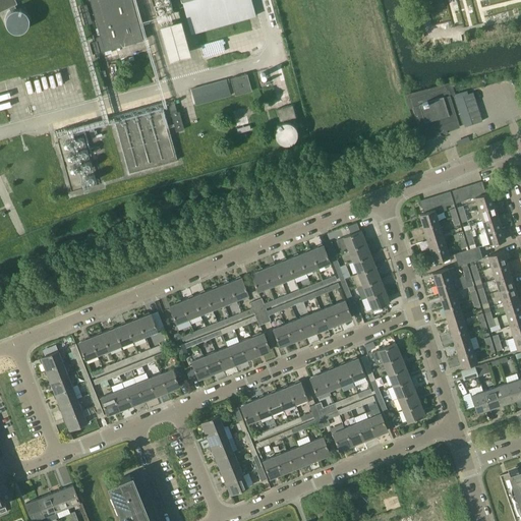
[(13,0),(0,0),(0,11),(16,4),(13,0)]
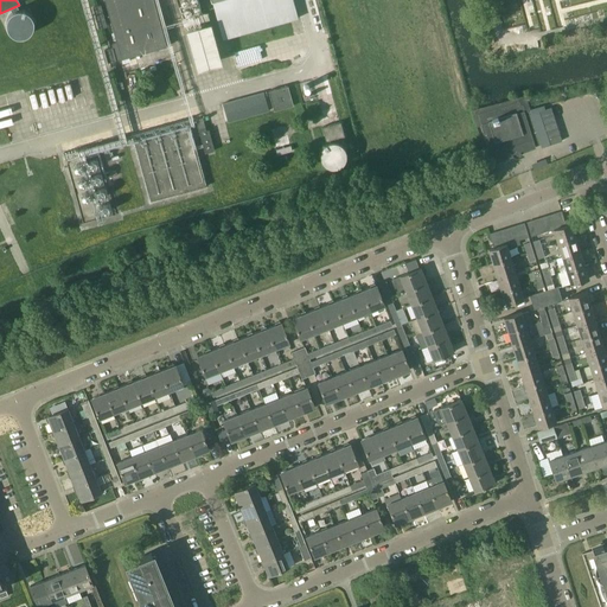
[(104,50),(108,62),(166,45),(153,0),(104,0),(116,43),(112,44),(113,48),(104,50)]
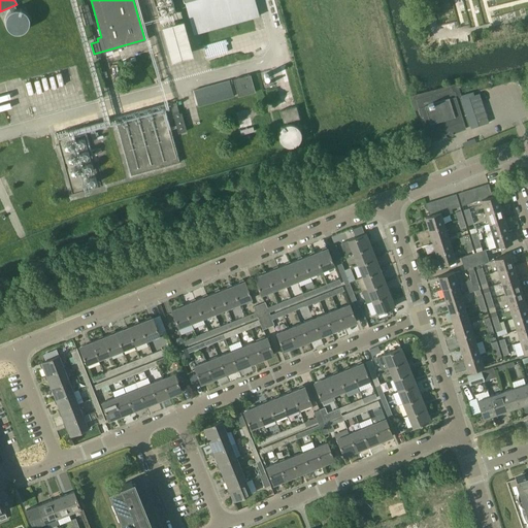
[(164,23),(172,59),(192,54),(178,0),(157,0),(163,23),(164,23)]
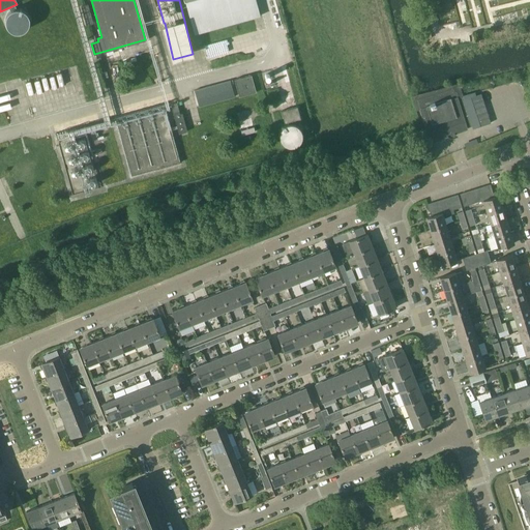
[(183,0),(184,2),(185,2),(194,34),(198,46),(203,43),(200,32),(260,16),(255,0),(183,0)]
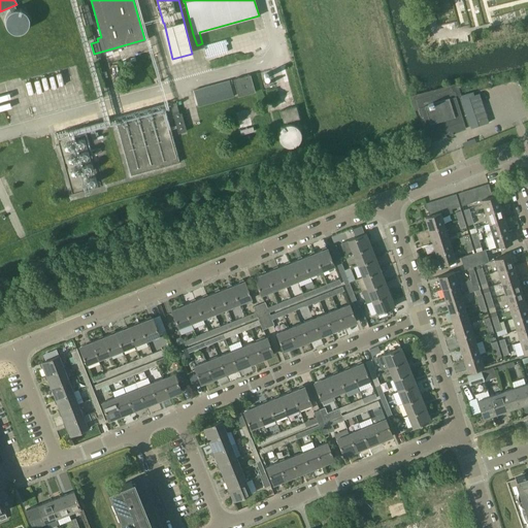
[(80,6),(86,25),(92,23),(88,4),(80,6)]
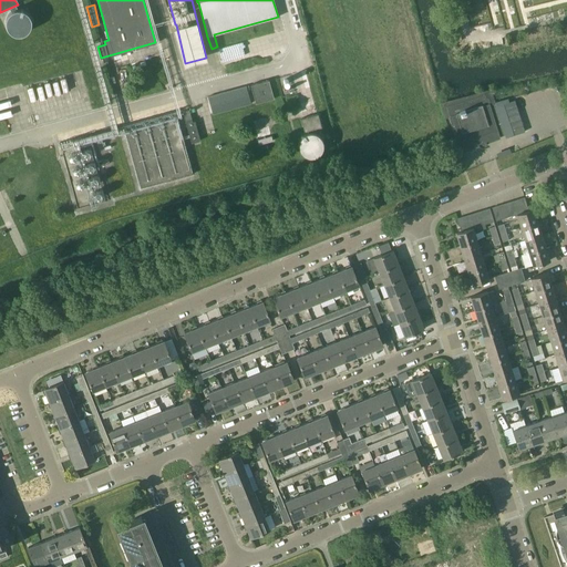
[(8,35),(12,38),(17,39),(21,38),(24,35),(27,32),(29,28),(29,24),(28,20),(26,17),(22,14),(18,12),(14,12),(10,14),(7,17),(4,20),(3,24),(3,29),(6,33),(8,35)]
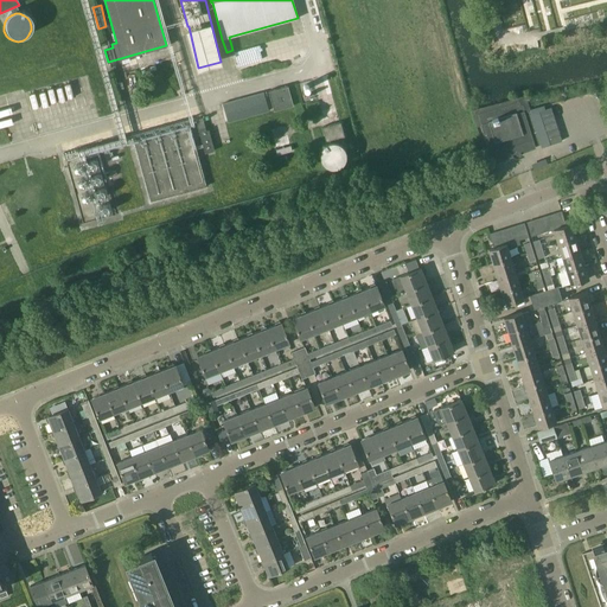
[(293,104),(287,85),(268,90),(274,110),(293,104)]
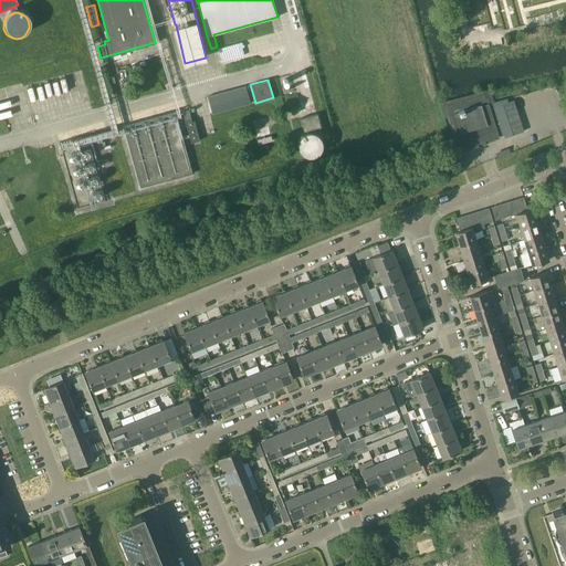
[(251,103),(245,85),(208,96),(212,114),(251,103)]
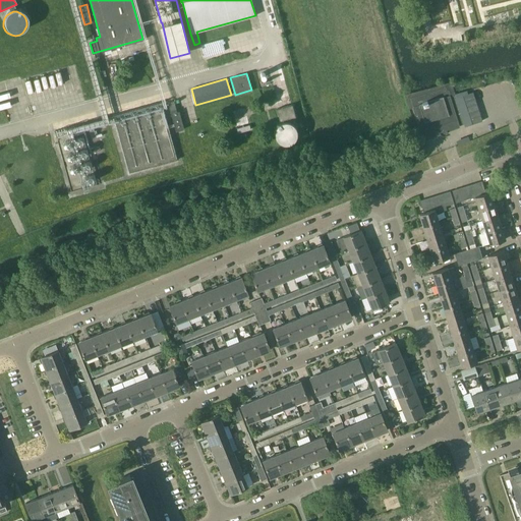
[(408,94),(406,95),(407,99),(410,98),(413,108),(423,139),(440,133),(441,134),(442,135),(444,135),(445,134),(446,133),(447,132),(447,130),(458,126),(449,97),(454,95),(453,91),(451,83),(444,85),(445,87),(412,97),(410,95),(410,94),(409,94),(408,94)]
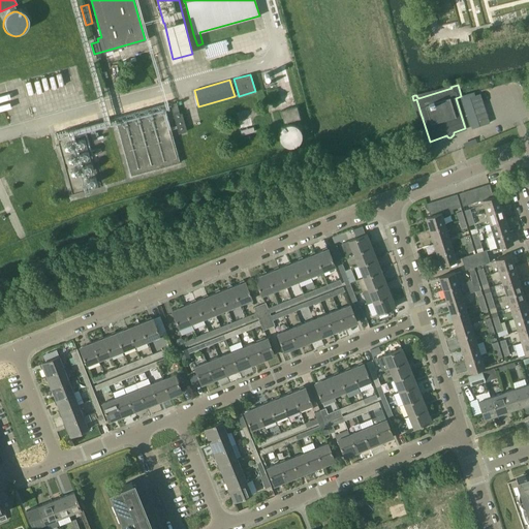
[(177,102),(170,104),(178,133),(186,131),(181,113),(180,114),(177,102)]
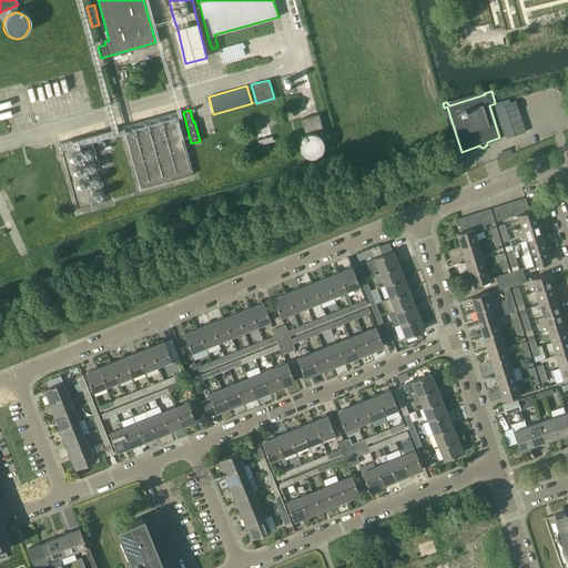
[(322,127),(318,114),(302,119),(305,131),(322,127)]
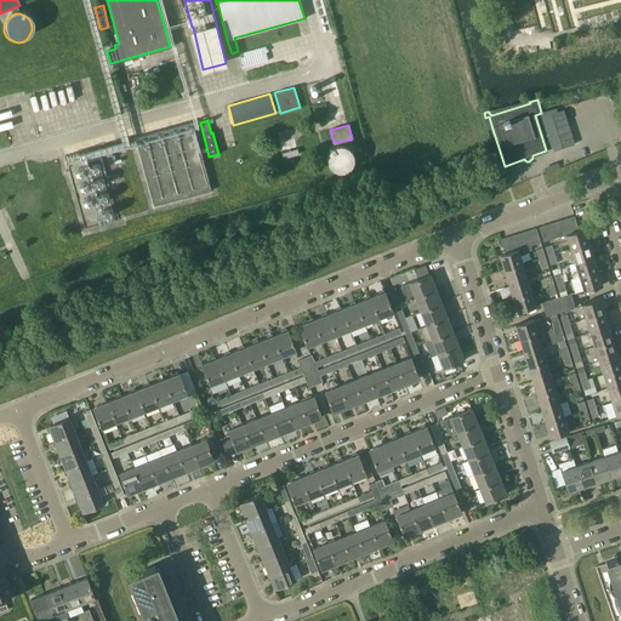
[(193,126),(136,143),(153,206),(211,189),(193,126)]
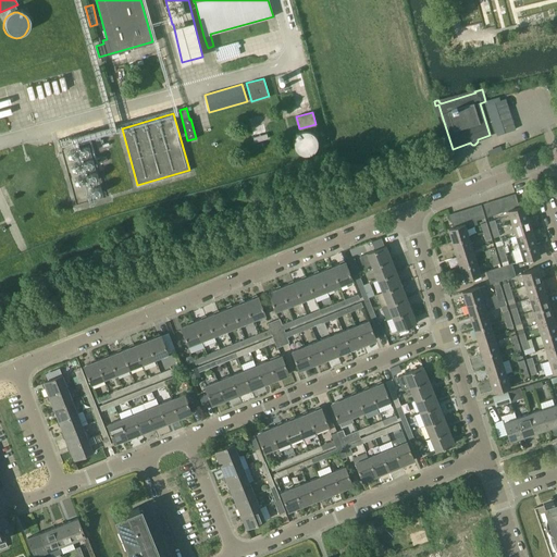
[(317,145),(317,144),(317,143),(317,141),(317,140),(317,138),(316,136),(314,135),(313,134),(313,133),(312,133),(311,132),(310,131),(309,131),(306,130),(305,130),(304,130),(301,131),(300,131),(299,132),(298,133),(297,133),(296,134),(295,135),(295,136),(294,137),(294,138),(293,139),(293,140),(293,141),(293,144),(294,146),(294,147),(295,148),(295,149),(296,150),(297,151),(298,151),(298,152),(300,152),(301,153),(302,153),(305,155),(307,153),(308,153),(309,153),(310,153),(311,152),(312,151),(313,150),(314,149),(316,148),(316,147),(317,146),(317,145)]
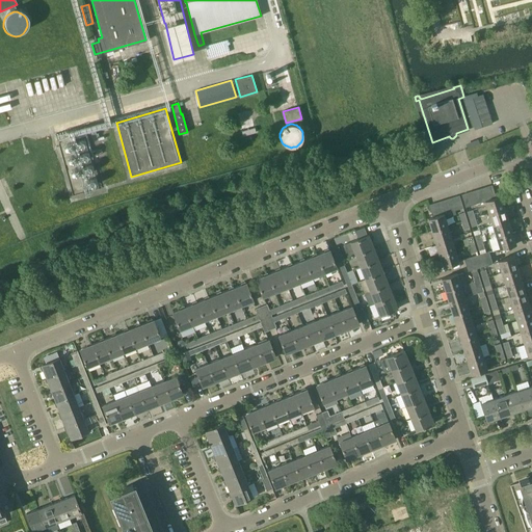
[(491,185),(485,187),(489,200),(496,197),(491,185)]
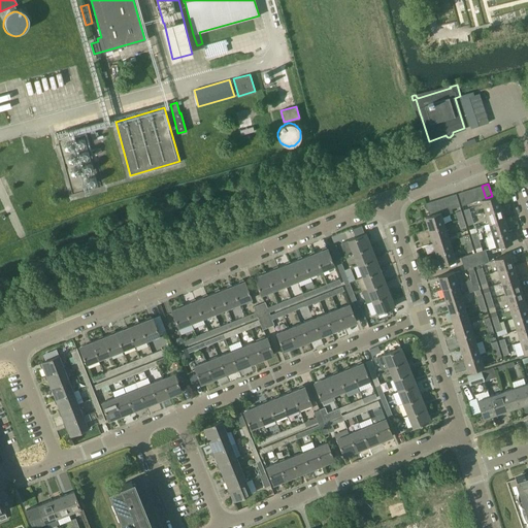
[(481,200),(486,198),(482,186),(475,188),(480,200),(481,200)]
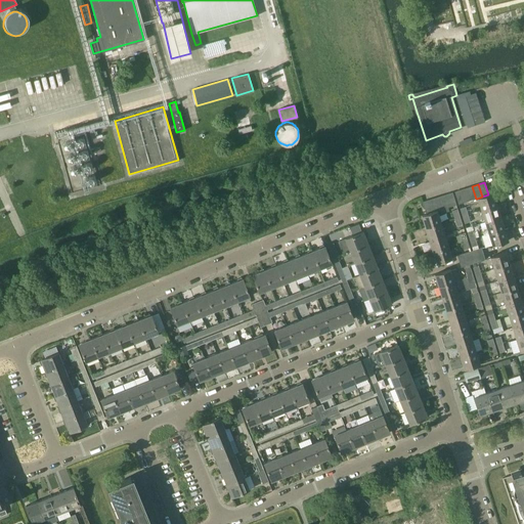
[(476,199),(472,186),(467,188),(470,201),(476,199)]
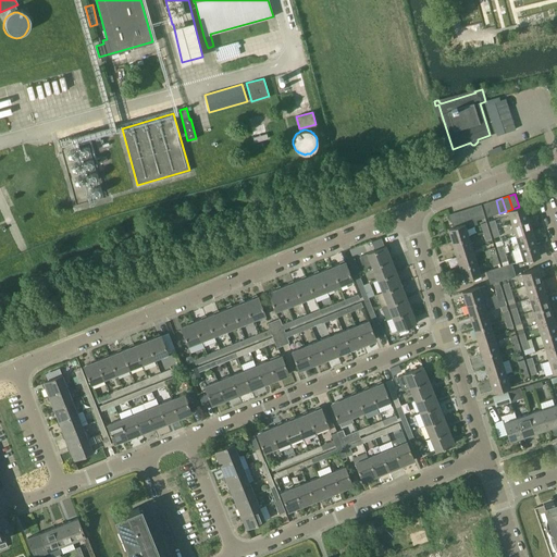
[(499,213),(496,200),(490,202),(494,214),(499,213)]
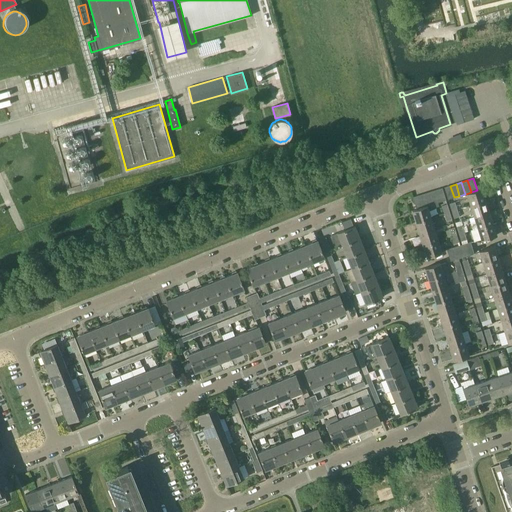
[(444,187),(448,199),(454,197),(450,186),(444,187)]
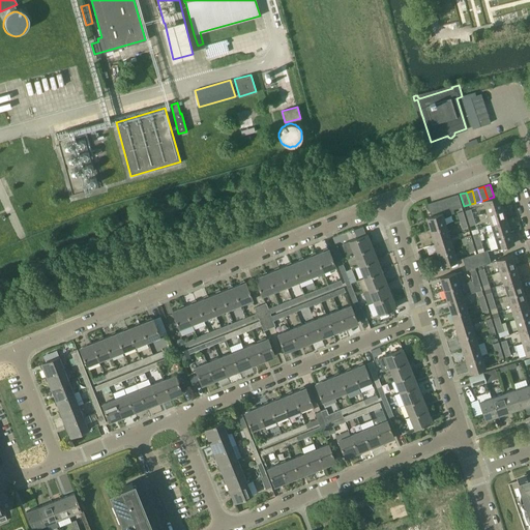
[(458,195),(451,197),(455,209),(462,207),(458,195)]
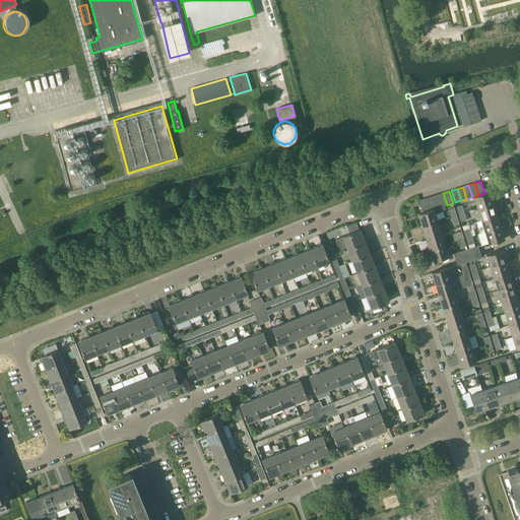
[(478,195),(473,197),(476,208),(494,203),(490,191),(484,193),(478,195)]
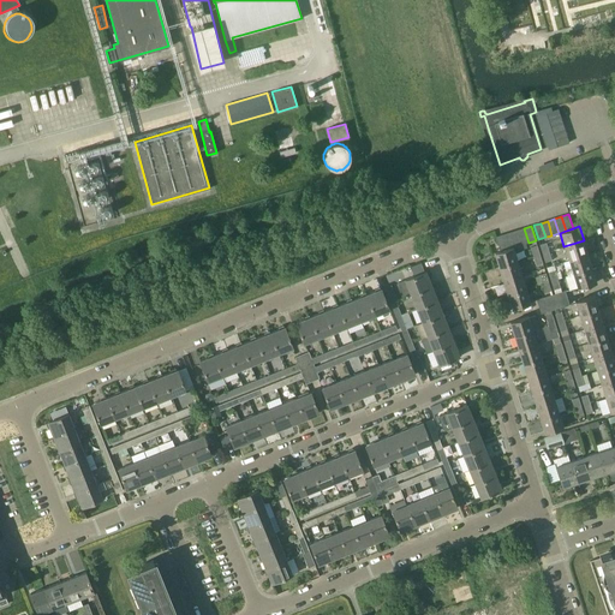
[(524,228),(517,231),(521,244),(529,243),(524,228)]
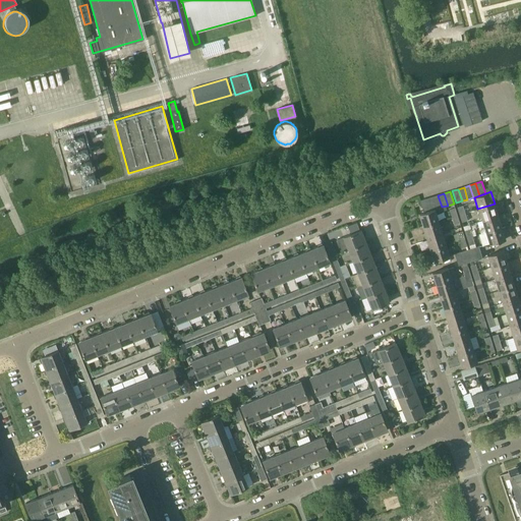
[(438,195),(431,197),(436,209),(442,207),(438,195)]
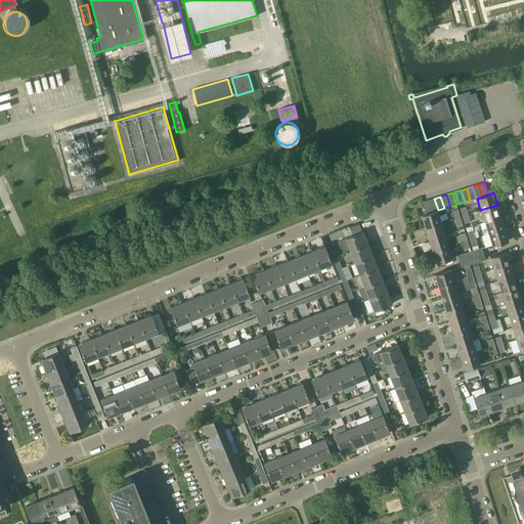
[(434,199),(429,200),(432,212),(437,211),(438,210),(434,199)]
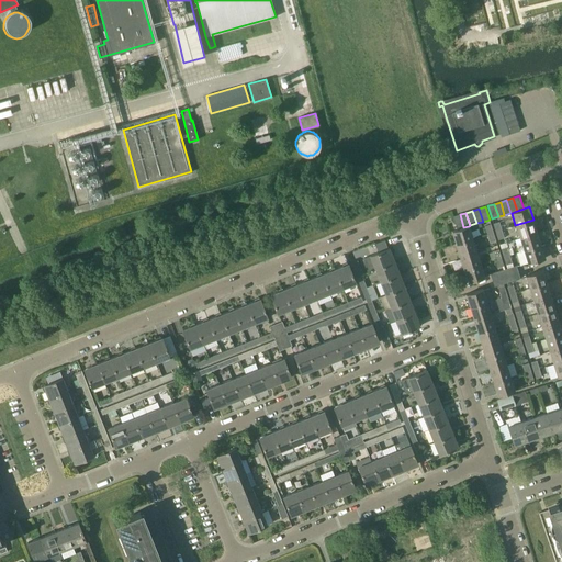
[(458,229),(463,227),(460,214),(453,216),(458,229)]
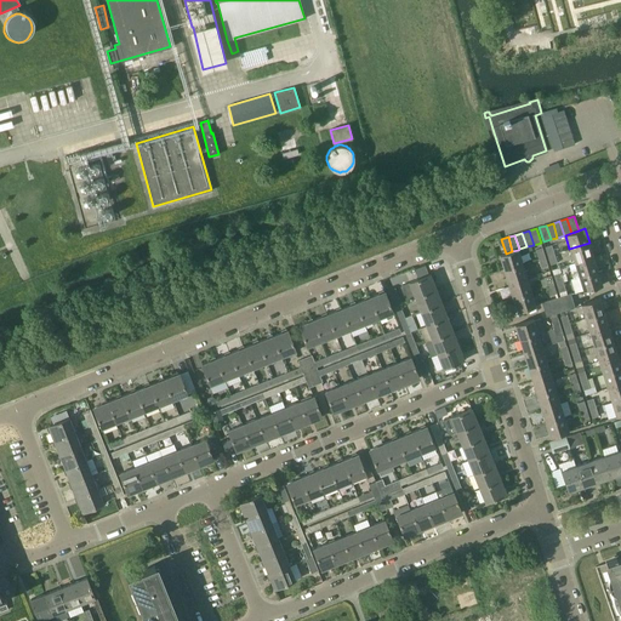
[(590,243),(569,249),(574,263),(593,257),(590,243)]
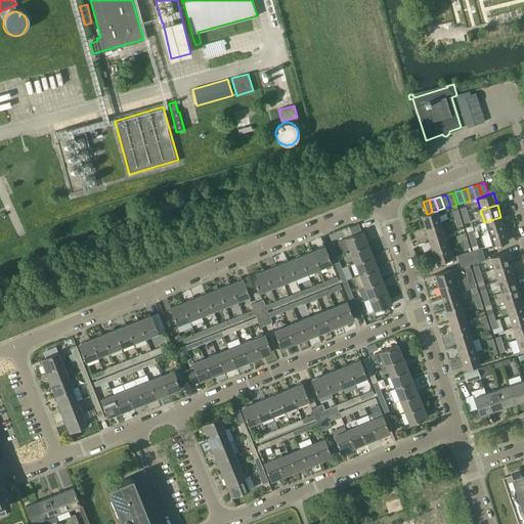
[(437,211),(432,212),(427,214),(422,215),(425,227),(441,222),(437,211)]
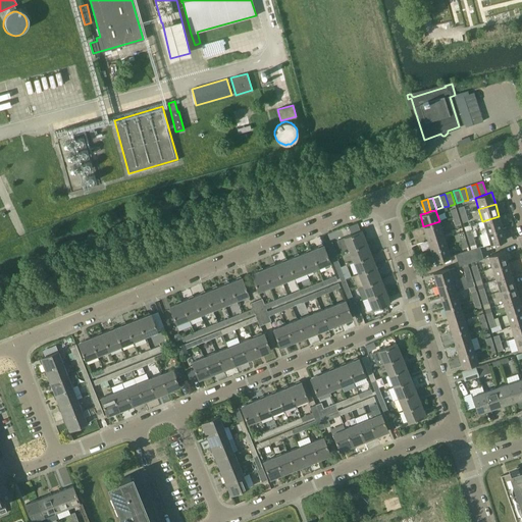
[(503,227),(499,216),(482,221),(486,232),(503,227)]
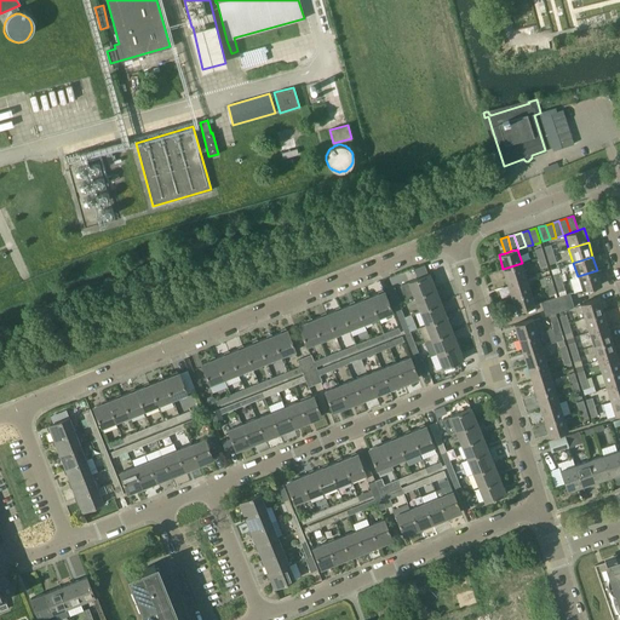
[(526,277),(522,263),(503,269),(507,283),(526,277)]
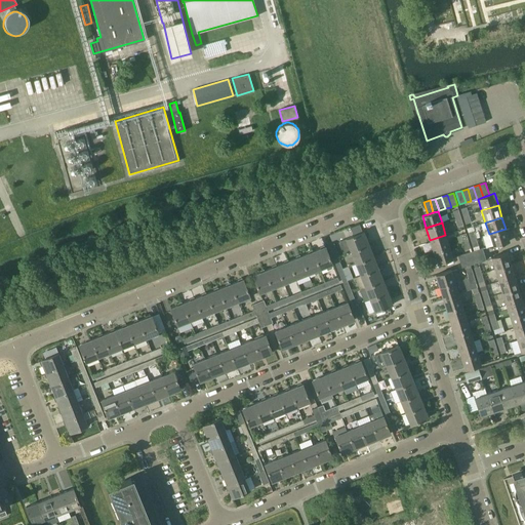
[(510,241),(506,229),(489,234),(493,246),(510,241)]
